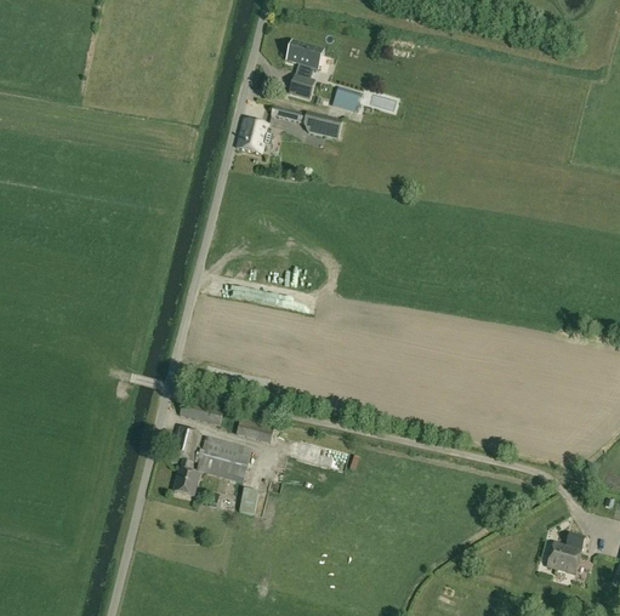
[(310,78),(313,66),(316,67),(322,47),(293,39),(286,58),(300,62),(296,74),(294,73),(289,90),(308,96),(314,79),(310,78)]
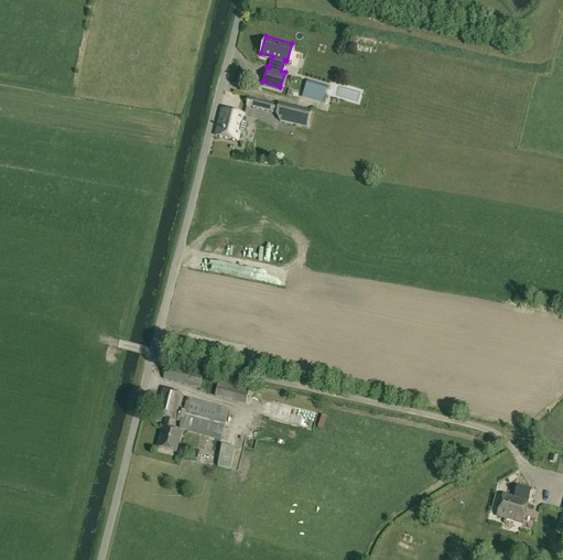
[(321,81),(315,97),(323,99),(327,83),(321,81)]
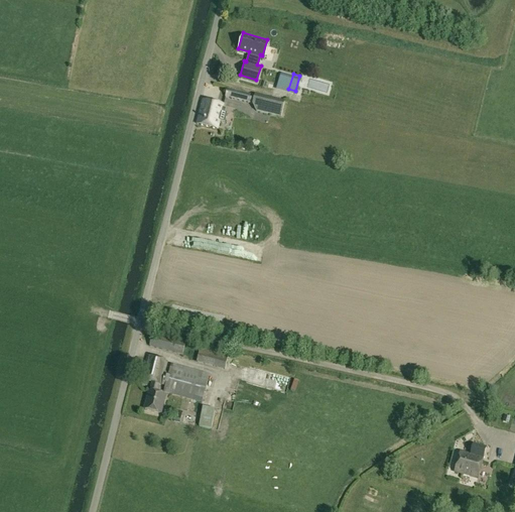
[(254,91),(254,92),(227,86),(225,94),(252,101),(251,102),(255,108),(280,114),(284,99),(254,91)]
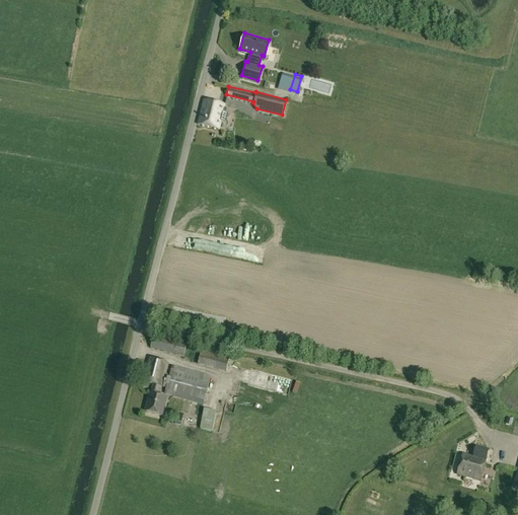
[(224,102),(203,97),(198,122),(218,127),(224,102)]
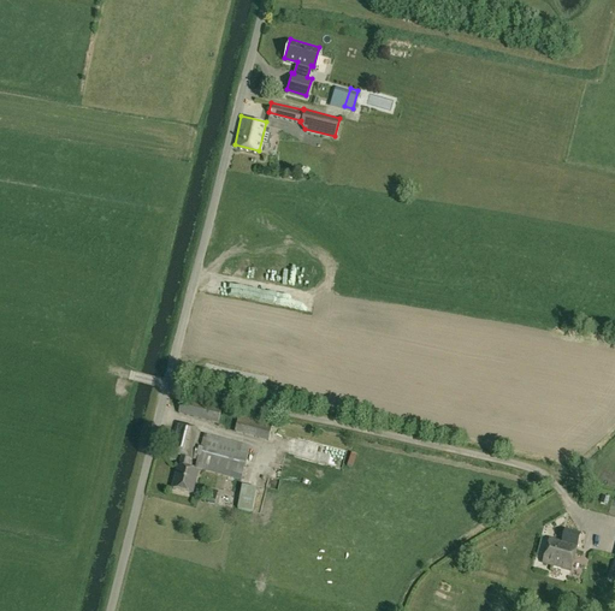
[(181,396),(177,409),(217,420),(220,405),(181,396)]
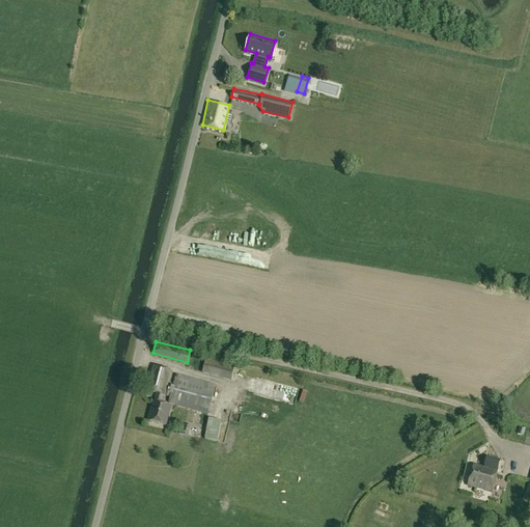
[(228,377),(230,371),(201,362),(199,367),(228,377)]
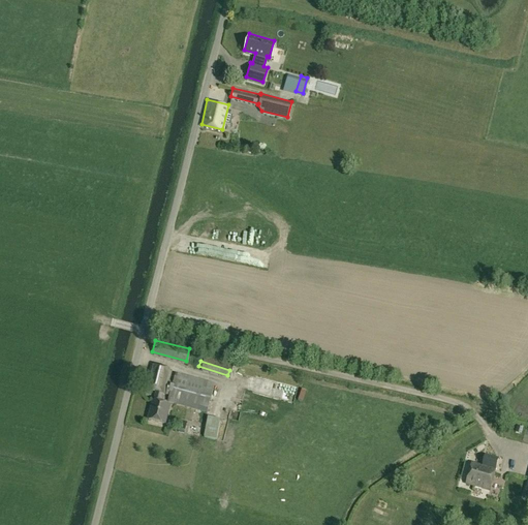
[(150,362),(145,387),(154,390),(152,398),(148,417),(164,422),(169,402),(161,400),(163,392),(168,393),(166,399),(206,410),(214,380),(175,370),(172,379),(168,378),(172,367),(150,362)]
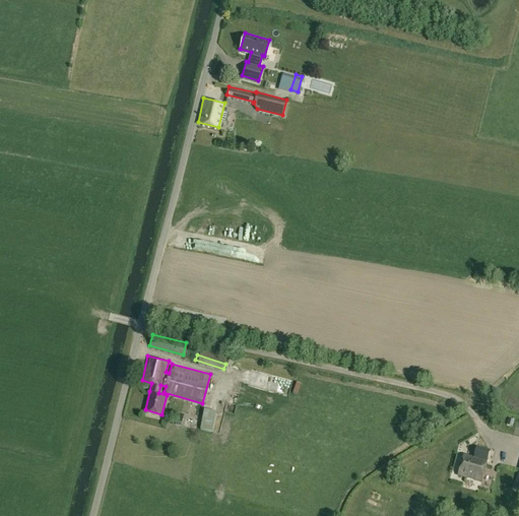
[(203,407),(199,427),(211,430),(215,409),(203,407)]
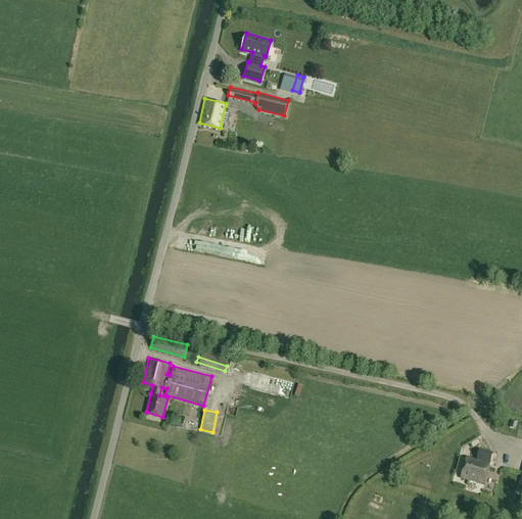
[(181,426),(184,414),(178,413),(175,425),(181,426)]
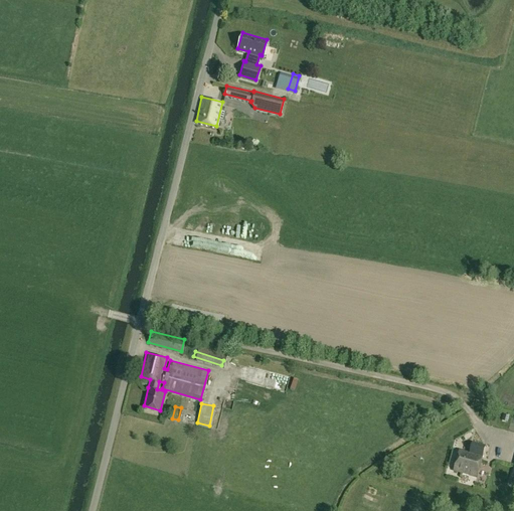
[(458,449),(453,469),(461,471),(468,473),(476,475),(478,467),(477,467),(478,462),(479,463),(484,445),(472,441),(469,452),(458,449)]
